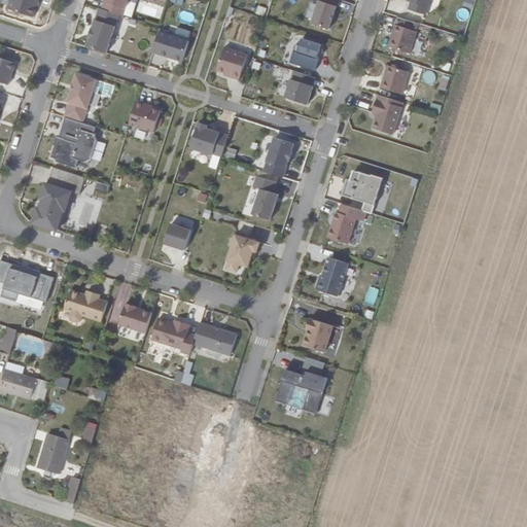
[(11,0),(8,9),(33,18),(38,0),(11,0)]
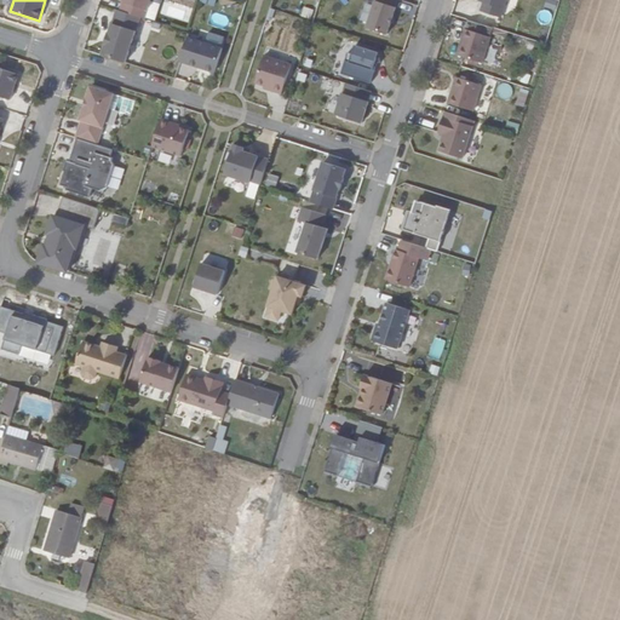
[(121,10),(141,17),(145,18),(150,0),(122,0),(122,1),(124,3),(121,10)]
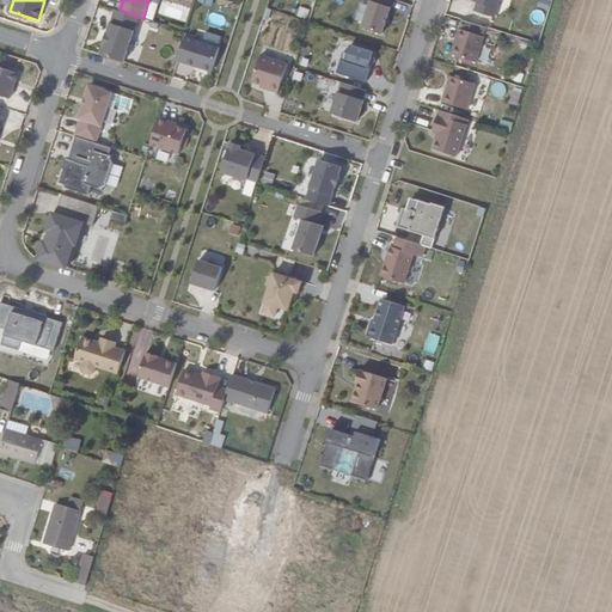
[(384,34),(393,0),(372,0),(363,28),(384,34)]
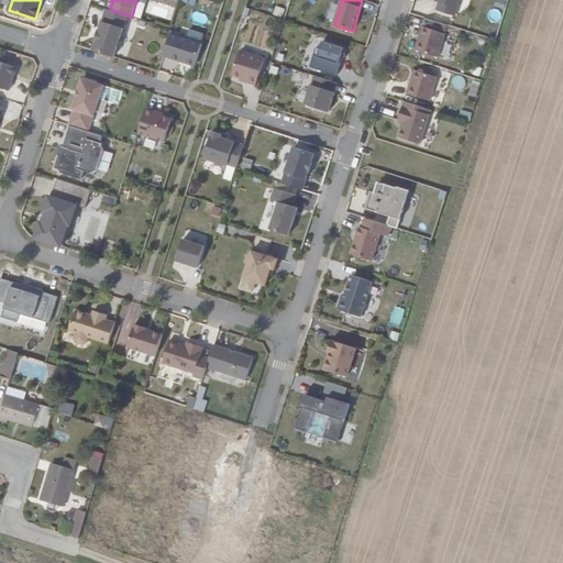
[(456,14),(461,0),(437,0),(437,1),(441,2),(439,10),(456,14)]
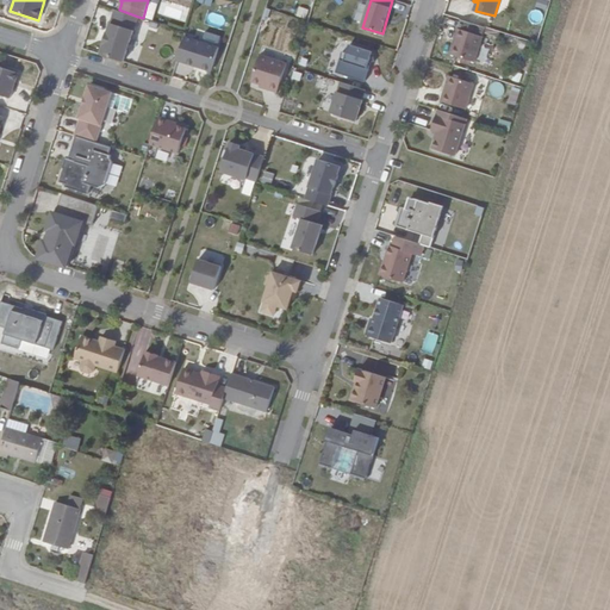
[(305,19),(309,10),(299,6),(296,16),(305,19)]
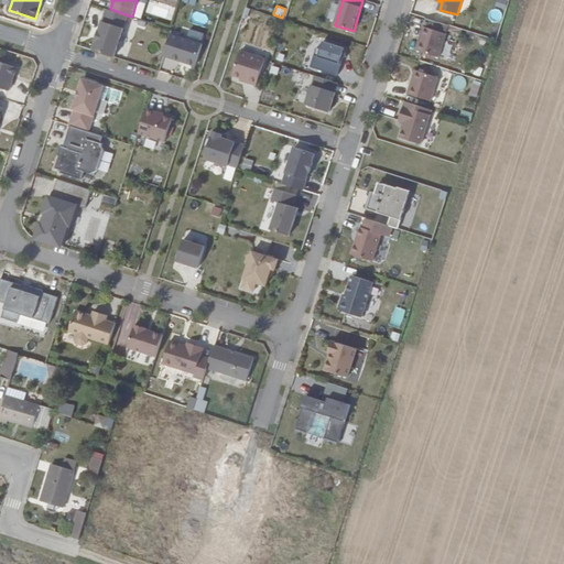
[(94,51),(115,57),(128,15),(110,9),(107,9),(99,31),(98,30),(95,40),(97,41),(94,51)]
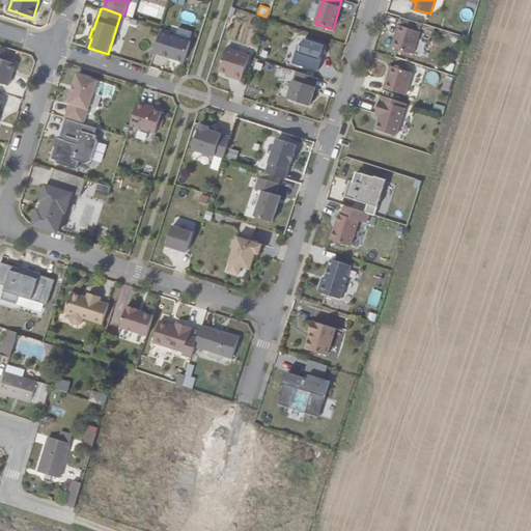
[(180,10),(179,20),(190,22),(191,12),(180,10)]
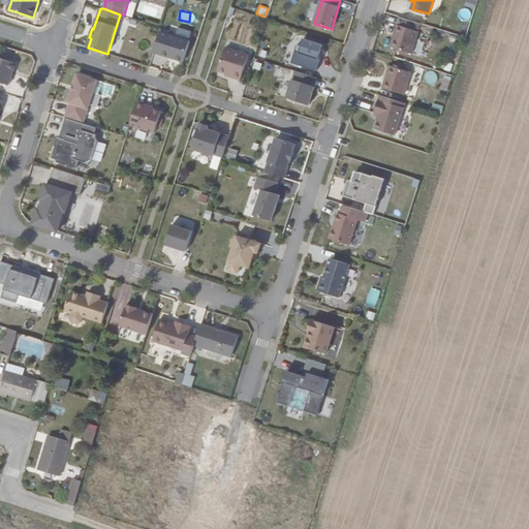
[(421,32),(399,26),(393,48),(414,54),(421,32)]
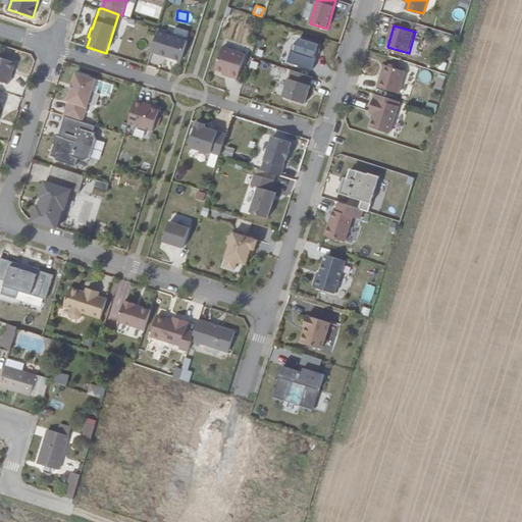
[(158,32),(152,52),(180,61),(188,41),(158,32)]
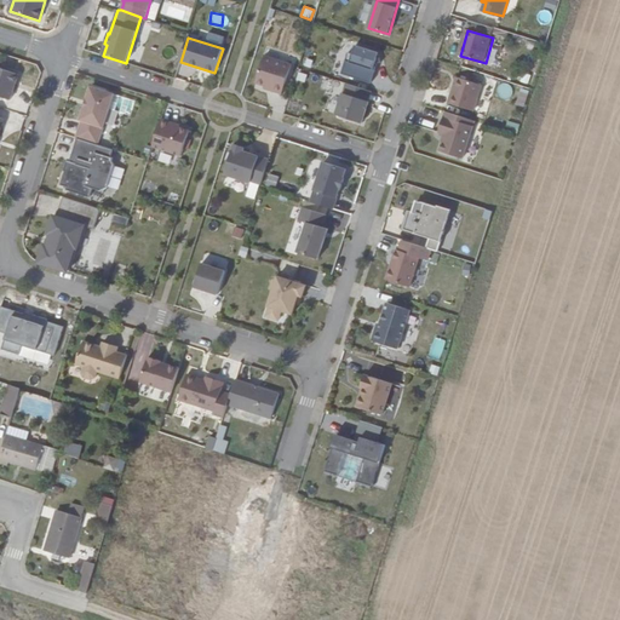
[(380,53),(357,46),(354,55),(349,53),(343,74),(371,82),(380,53)]
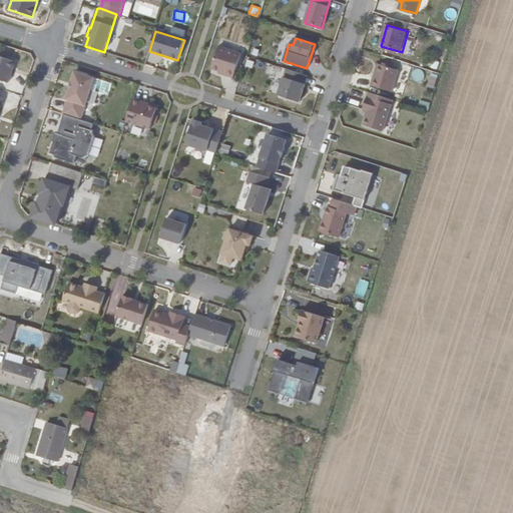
[(225,72),(224,74),(234,77),(243,52),(219,45),(212,69),(220,71),(225,72)]
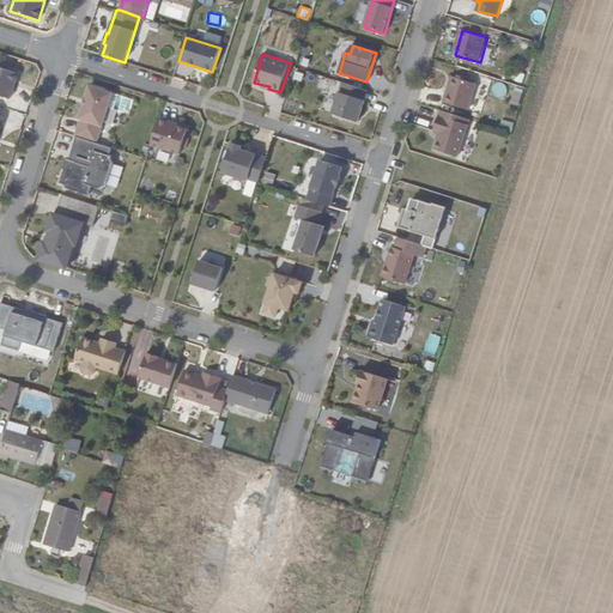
[(0,67),(0,105),(6,108),(8,98),(10,98),(18,73),(0,67)]
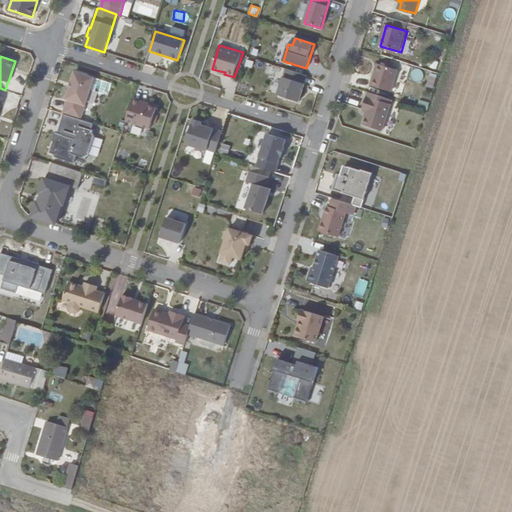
[(399,70),(379,65),(375,78),(373,77),(371,84),(378,87),(393,92),(399,70)]
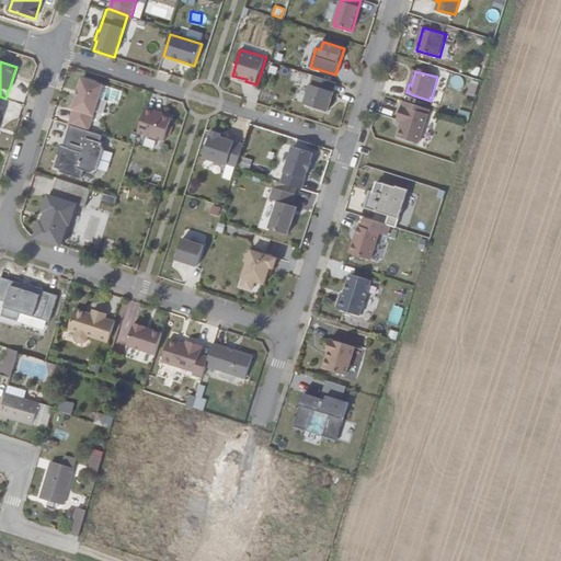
[(330,112),(340,83),(313,76),(305,104),(330,112)]
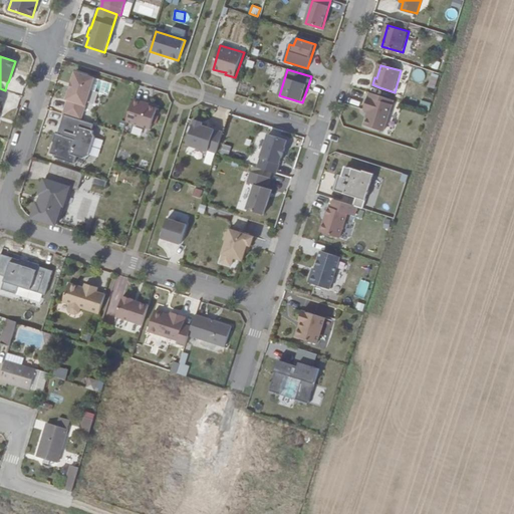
[(70,101),(65,114),(67,115),(80,119),(81,119),(91,89),(94,78),(78,73),(68,100),(70,101)]
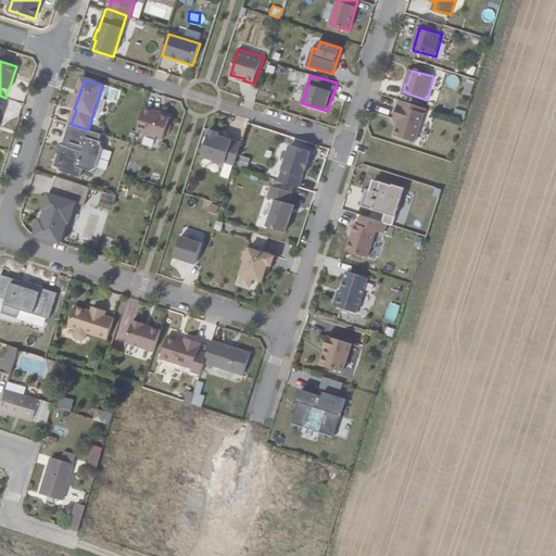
[(462,93),(469,96),(474,83),(466,80),(462,93)]
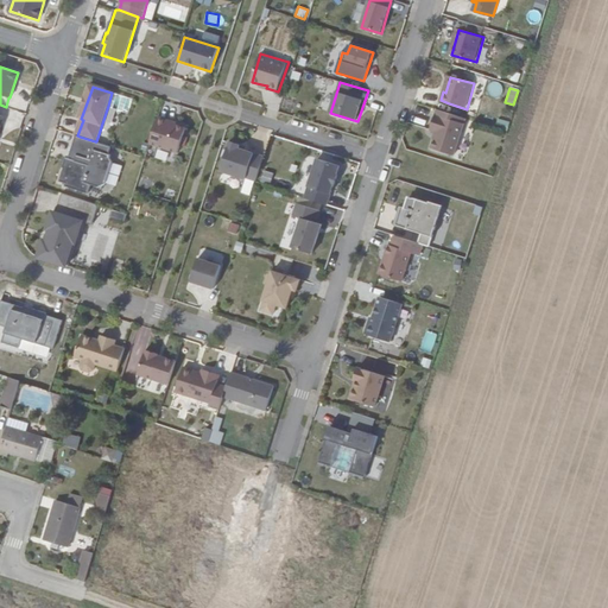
[(133,100),(112,93),(108,106),(130,112),(133,100)]
